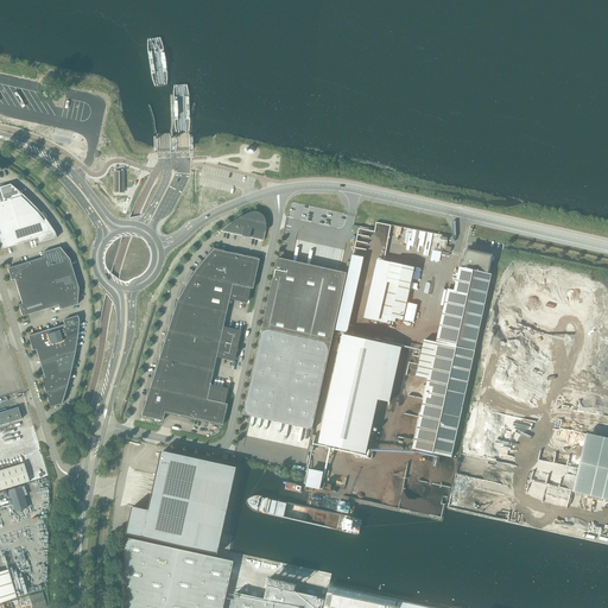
[(24,196),(20,192),(16,189),(11,184),(1,188),(5,202),(12,200),(24,196)]
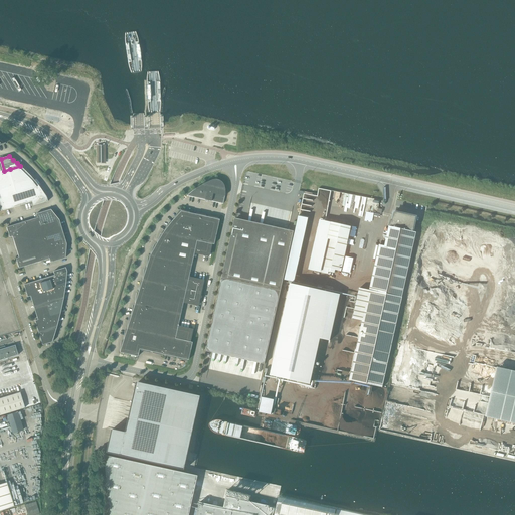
[(30,176),(27,173),(24,170),(20,166),(10,169),(13,181),(30,176)]
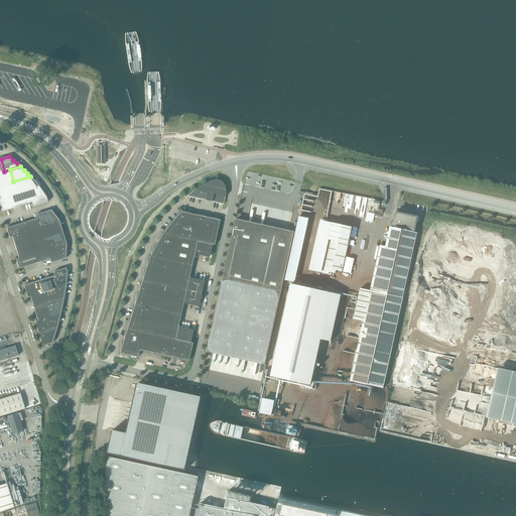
[(0,185),(13,181),(10,169),(4,171),(0,172),(0,185)]
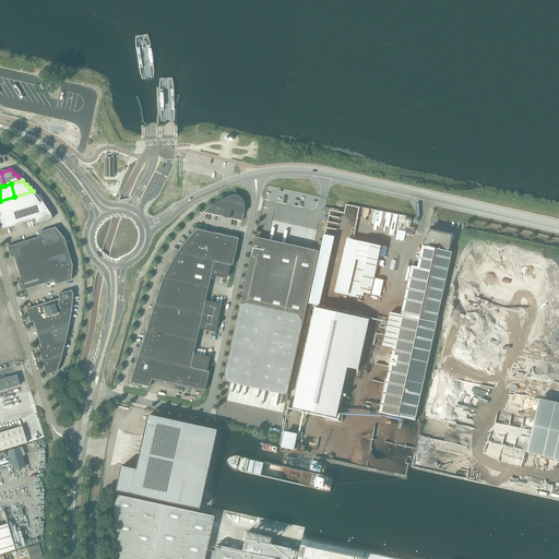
[(43,202),(39,199),(39,200),(36,195),(33,191),(14,197),(19,210),(31,205),(43,202)]
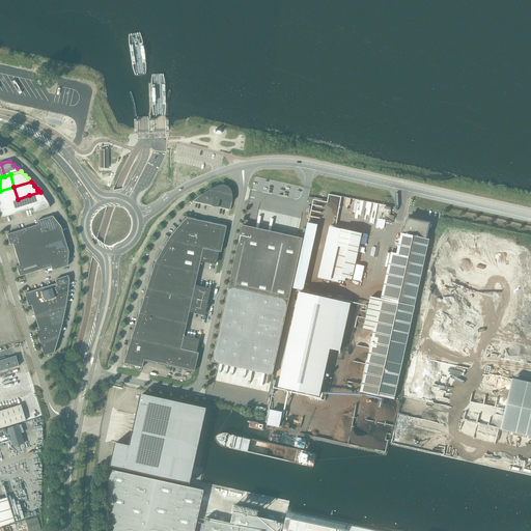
[(192,202),(200,203),(202,204),(204,204),(211,206),(212,206),(215,206),(217,207),(218,207),(219,207),(224,210),(226,210),(228,210),(229,211),(231,202),(231,200),(231,199),(232,198),(231,196),(231,194),(231,193),(231,192),(230,191),(230,190),(229,189),(228,188),(227,187),(225,186),(223,185),(222,185),(221,185),(220,185),(219,186),(216,187),(213,188),(211,189),(207,191),(205,192),(202,194),(201,194),(198,196),(196,199),(192,202)]
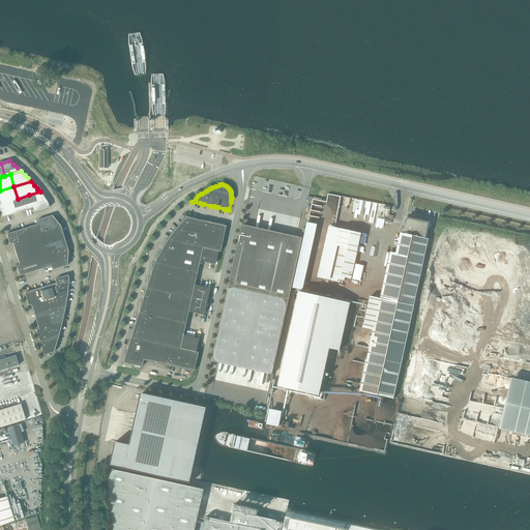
[(18,199),(13,186),(0,190),(0,203),(0,204),(13,200),(18,199)]
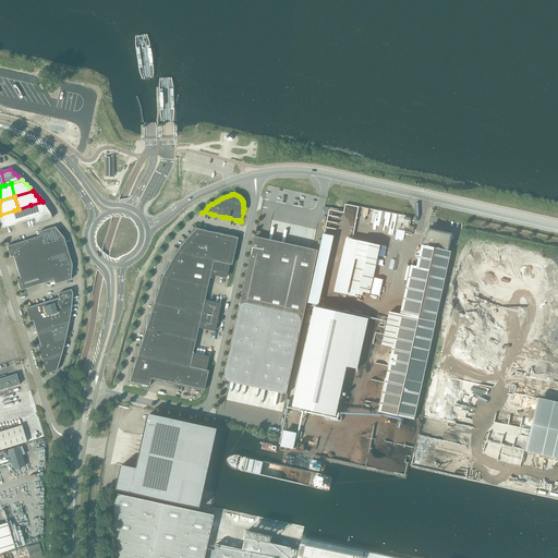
[(50,214),(48,210),(46,207),(43,202),(31,205),(35,219),(36,223),(51,218),(50,214)]
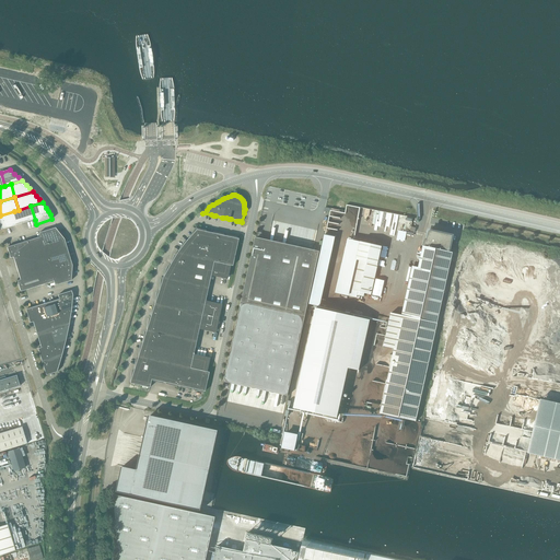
[(403,223),(405,214),(348,205),(347,211),(331,208),(330,216),(357,221),(358,214),(403,223)]
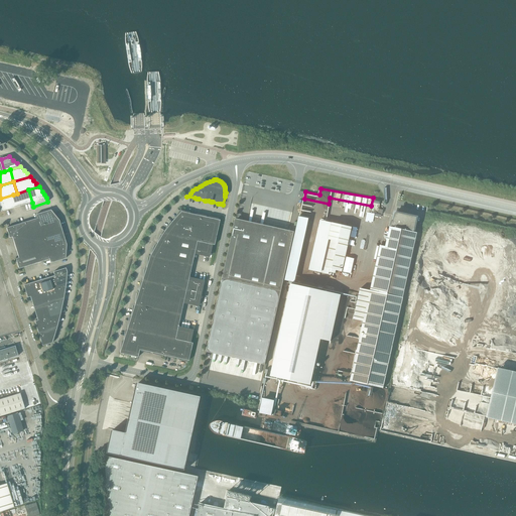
[(32,203),(28,189),(17,194),(13,195),(16,207),(32,203)]
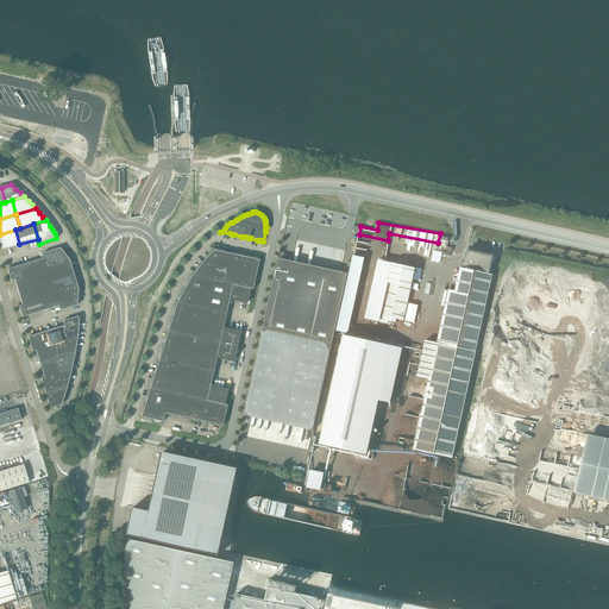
[(19,244),(16,230),(0,234),(0,233),(0,245),(1,250),(5,249),(14,246),(19,244)]
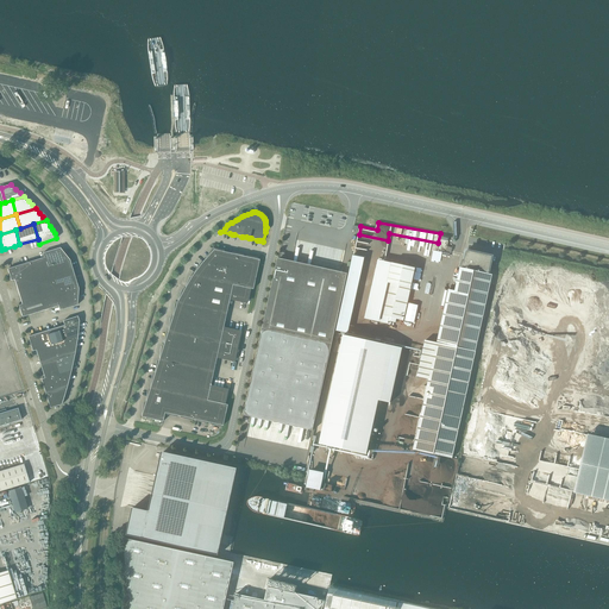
[(70,261),(64,253),(60,249),(60,248),(42,253),(44,258),(46,268),(70,261)]
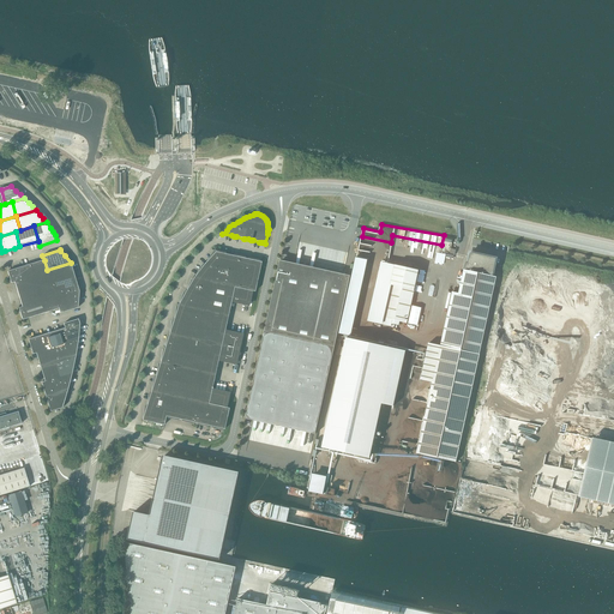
[(233,256),(226,254),(226,253),(215,251),(209,258),(206,263),(204,265),(229,270),(233,256)]
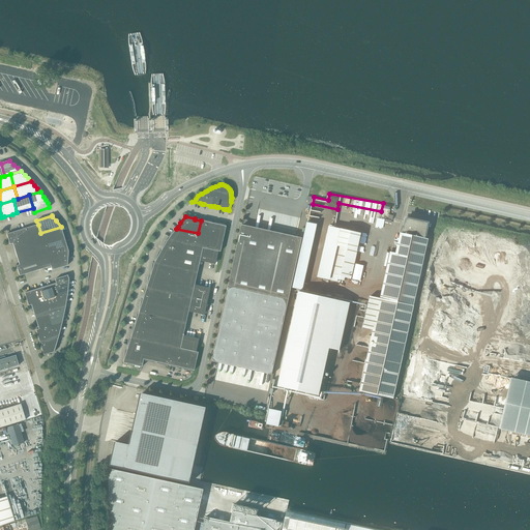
[(401,233),(429,239),(429,236),(432,224),(429,223),(423,222),(422,222),(417,221),(412,219),(408,218),(404,217),(402,227),(402,228),(402,230),(401,232),(401,233)]
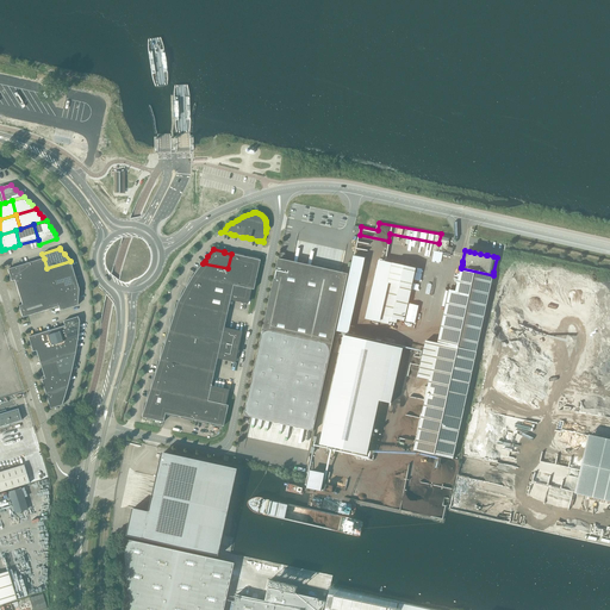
[(228,268),(224,284),(241,287),(248,257),(248,256),(247,256),(246,257),(243,256),(243,255),(231,253),(231,254),(228,268)]
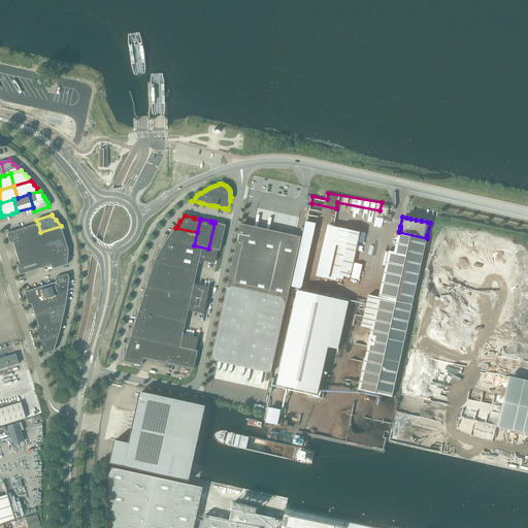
[(307,221),(292,287),(302,289),(317,224),(307,221)]
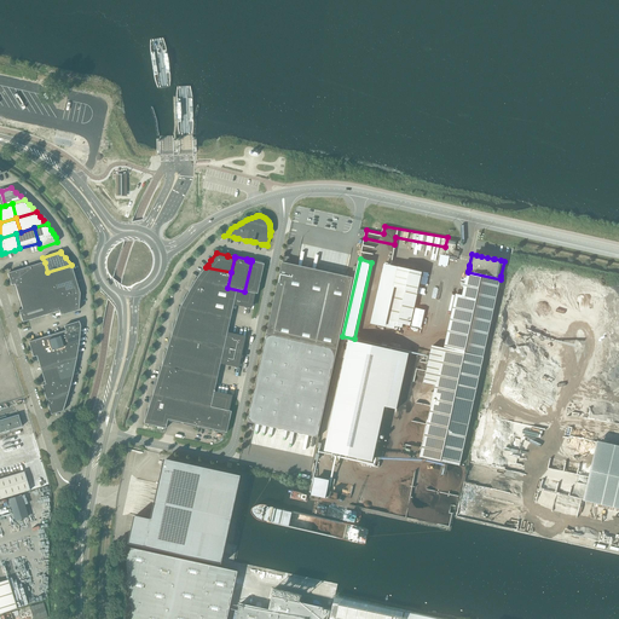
[(252,261),(244,291),(254,294),(256,294),(264,264),(261,264),(262,262),(252,260),(252,261)]
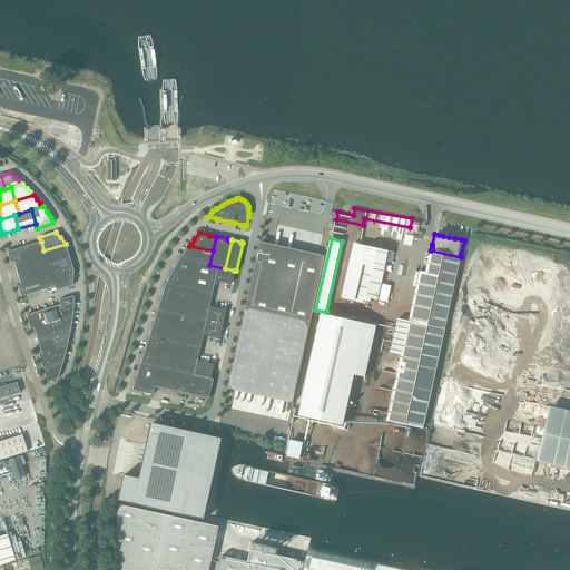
[(48,264),(43,251),(41,242),(32,244),(28,245),(28,247),(31,256),(35,268),(48,264)]
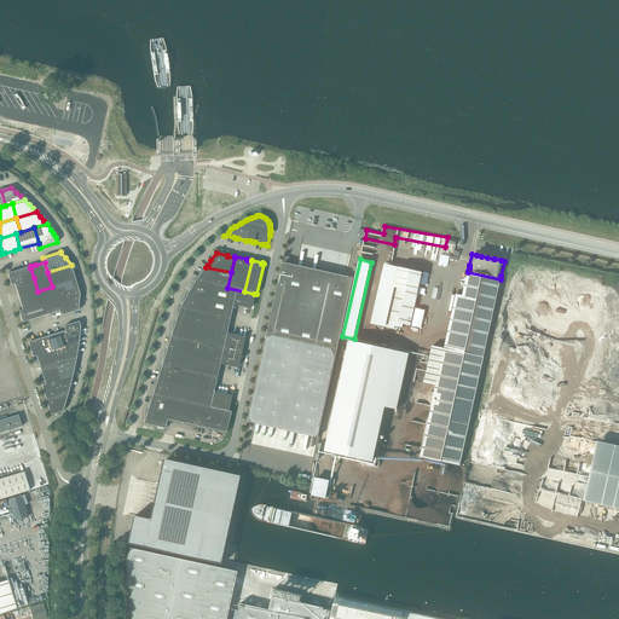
[(337,350),(353,278),(352,281),(350,279),(346,278),(341,277),(334,276),(328,275),(320,273),(314,272),(308,270),(301,268),(296,267),(293,267),(289,266),(289,265),(283,264),(282,270),(281,270),(278,281),(278,283),(270,320),(268,328),(267,334),(337,350)]
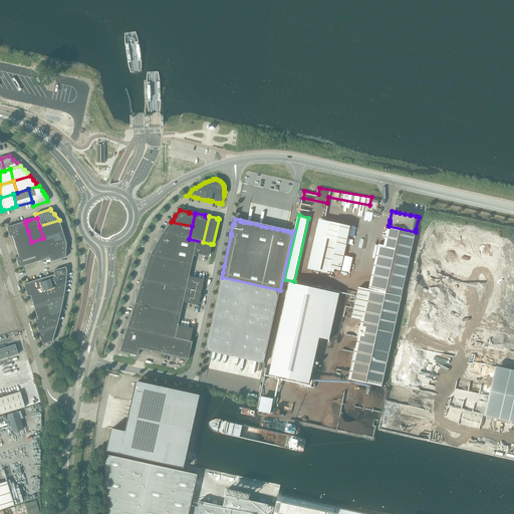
[(62,232),(61,227),(59,220),(39,226),(43,238),(62,232)]
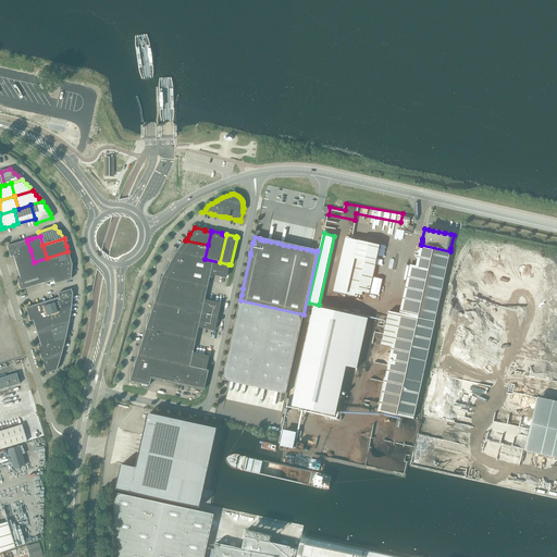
[(348,288),(359,240),(347,238),(335,291),(356,296),(357,291),(348,288)]
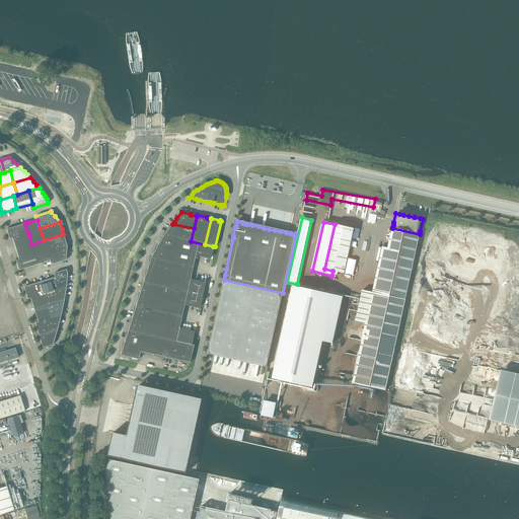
[(28,233),(25,225),(25,223),(11,228),(10,228),(6,229),(9,239),(12,238),(28,233)]
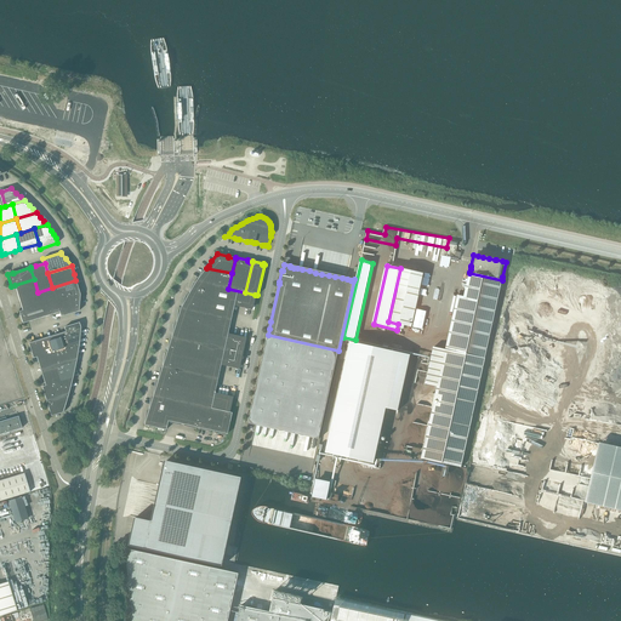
[(206,268),(205,269),(203,268),(203,269),(198,279),(197,281),(195,281),(212,285),(228,289),(232,273),(206,268)]
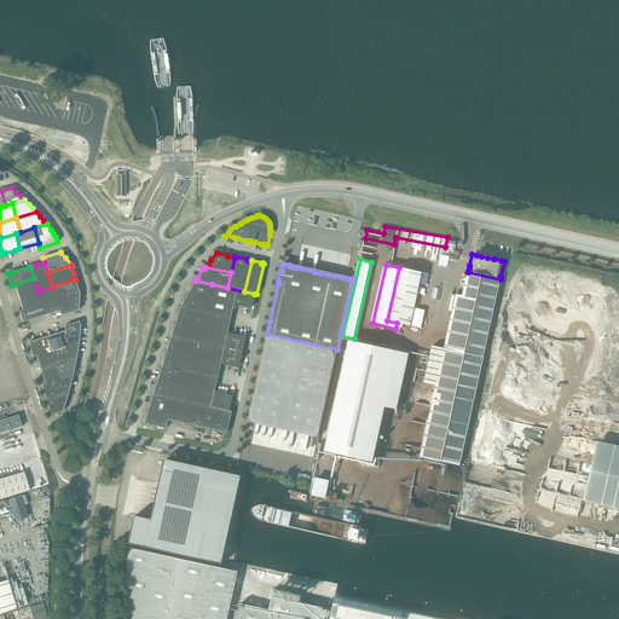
[(422,273),(399,267),(387,320),(397,323),(410,327),(422,273)]
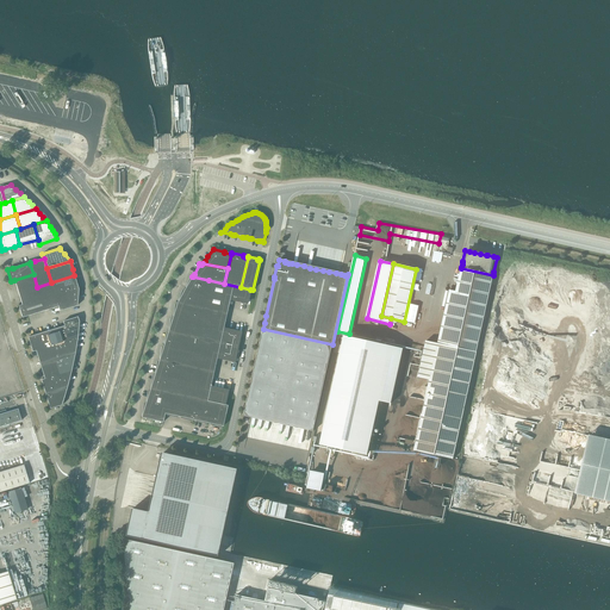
[(448,346),(477,352),(493,275),(461,268),(456,292),(449,290),(437,343),(441,344),(441,346),(448,347),(448,346)]
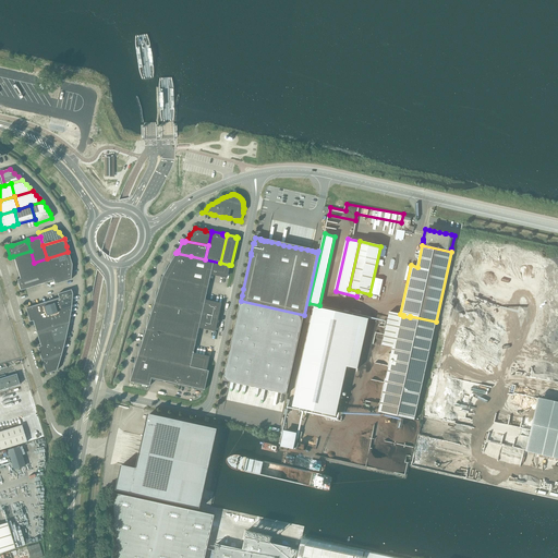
[(34,263),(31,251),(13,256),(16,267),(34,263)]
